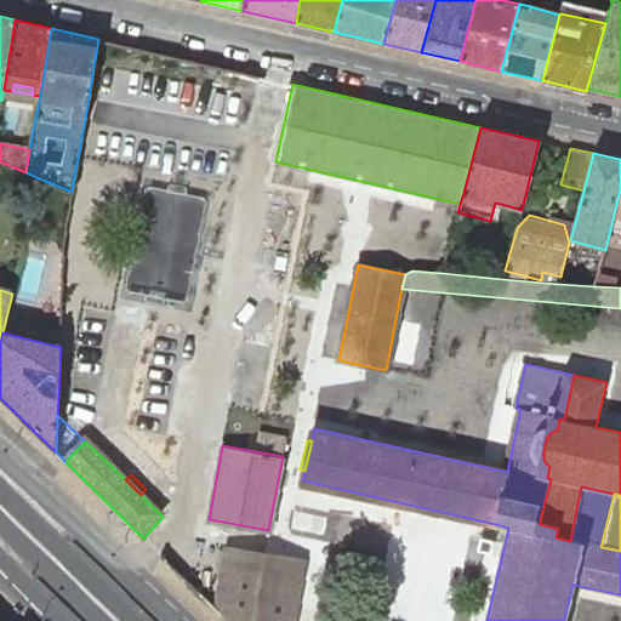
[(227,620),(295,620),(302,564),(227,553),(220,614),(227,620)]
